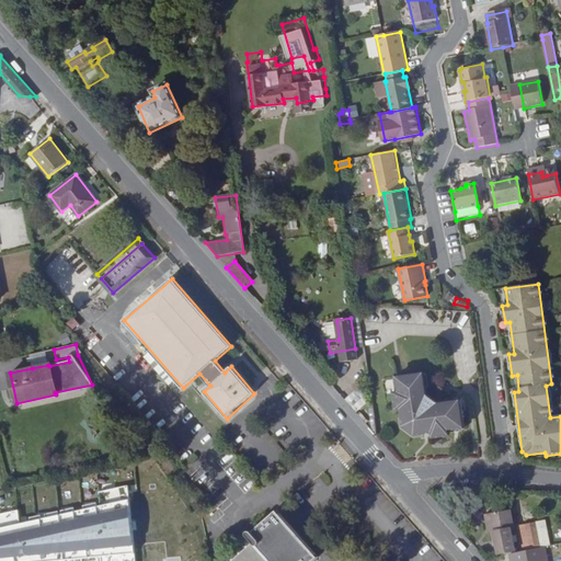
[(422,373),(395,376),(397,392),(392,393),(395,410),(399,409),(402,426),(413,435),(431,433),(431,437),(447,435),(446,431),(462,428),(458,401),(436,404),(425,396),(422,373)]
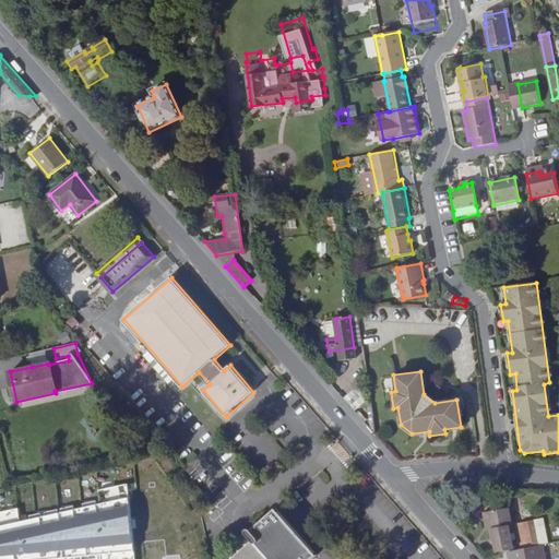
[(56,393),(93,385),(92,383),(55,391),(56,393)]
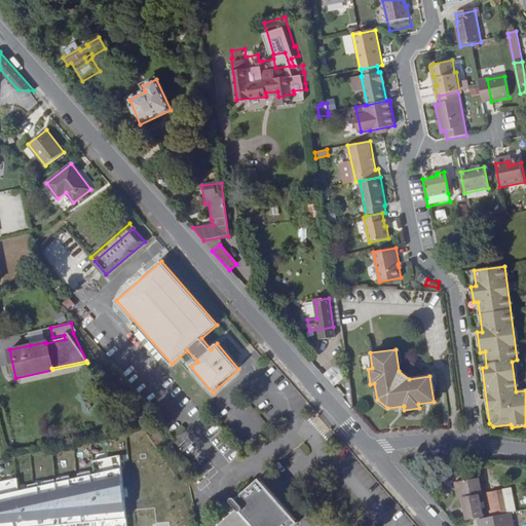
[(324,374),(332,382),(337,377),(329,369),(324,374)]
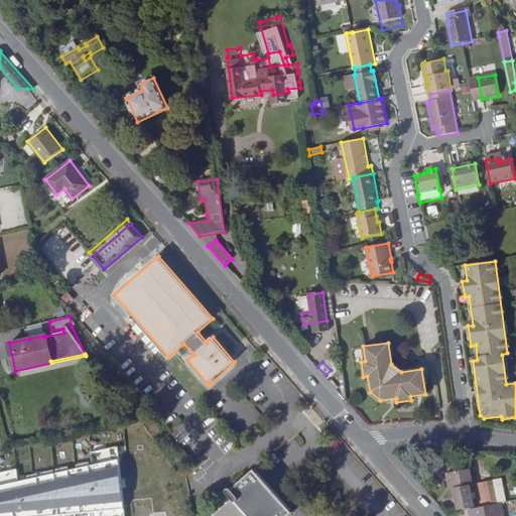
[(18,470),(0,473),(0,515),(50,515),(94,512),(94,515),(125,515),(119,447),(92,453),(93,466),(19,482),(18,470)]
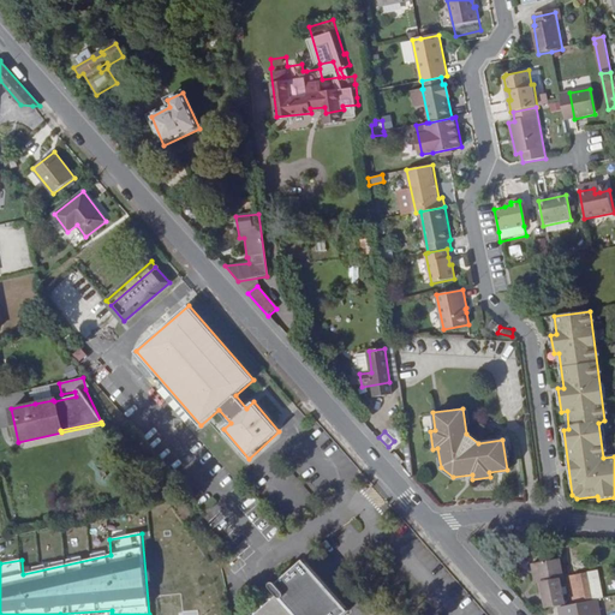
[(341,614),(348,610),(317,575),(303,559),(276,583),(285,591),(280,596),(278,595),(255,614),(341,614)]
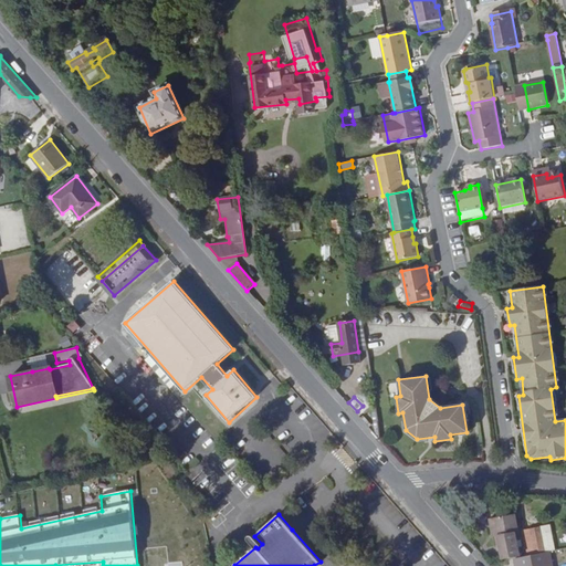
[(499,535),(502,559),(520,556),(515,532),(519,531),(514,514),(490,519),(493,536),(499,535)]
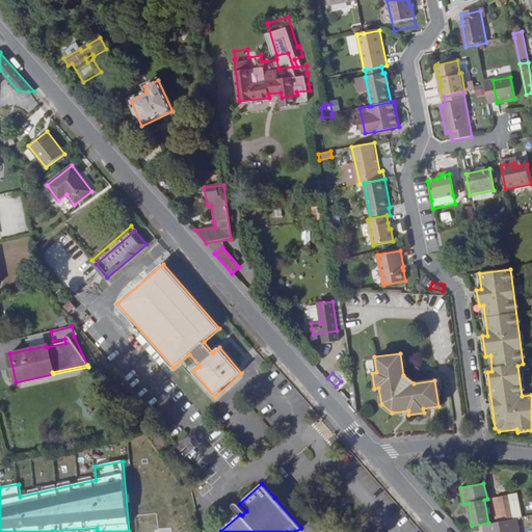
[(519,519),(523,519),(519,495),(509,496),(513,520),(519,519)]
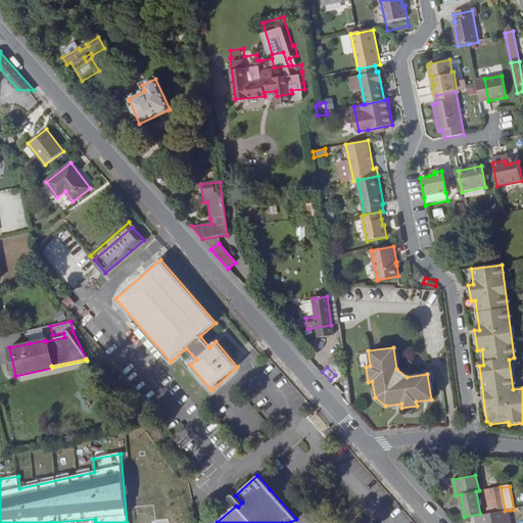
[(490,489),(494,513),(505,511),(501,487),(490,489)]
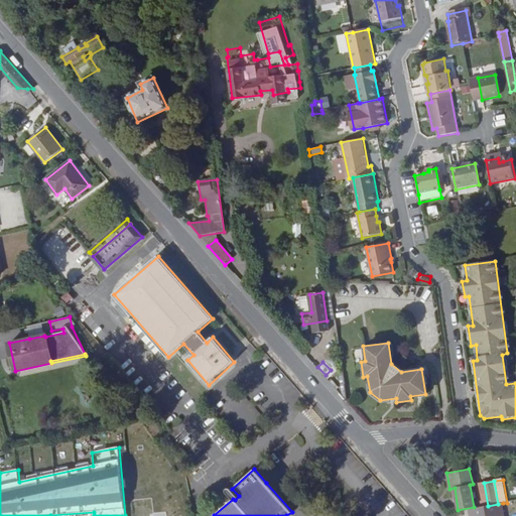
[(488,506),(470,509),(471,515),(505,515),(503,503),(498,504),(488,506)]
